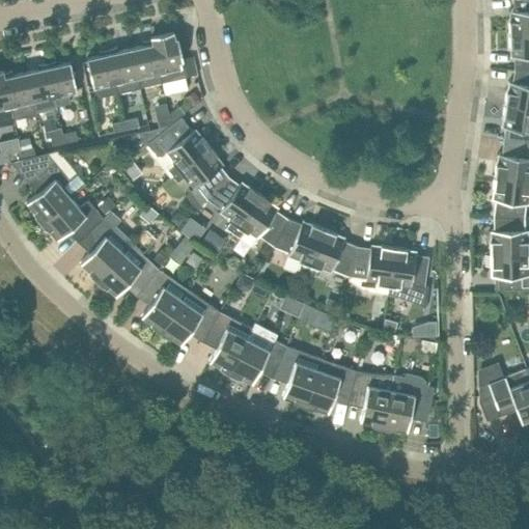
[(528,0),(514,0),(514,12),(514,20),(510,20),(511,35),(528,34),(528,0)]
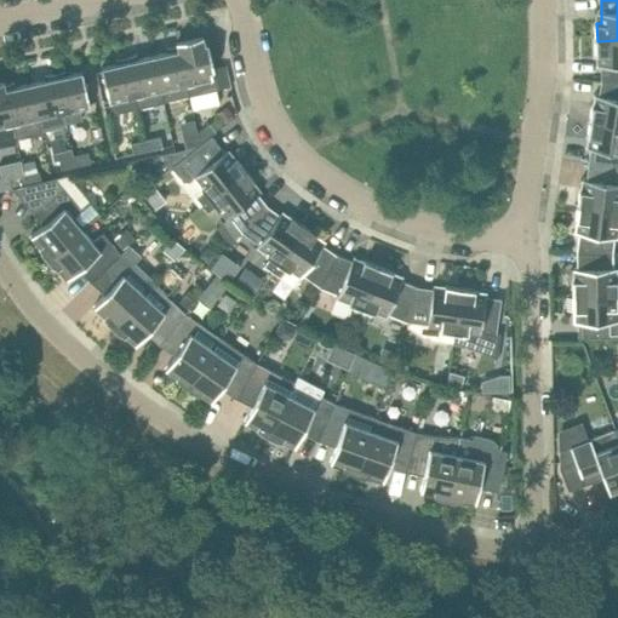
[(617,40),(598,41),(598,59),(602,59),(602,68),(602,83),(617,84),(617,40)]
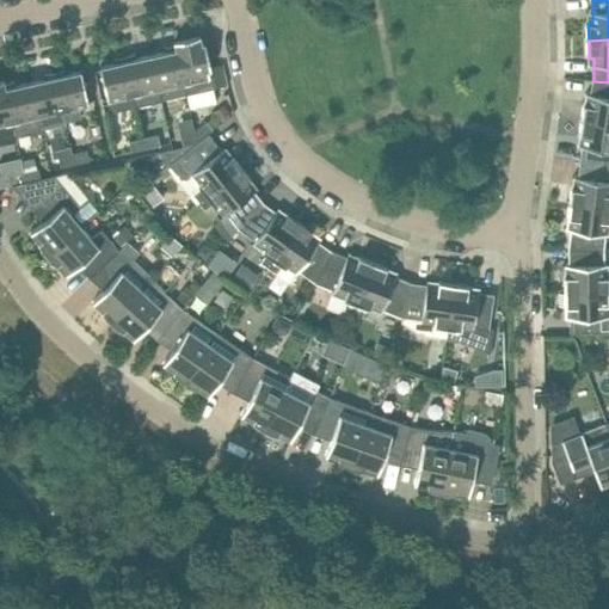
[(182,47),(177,48),(178,51),(189,97),(217,90),(207,44),(204,45),(190,49),(186,44),(182,47)]
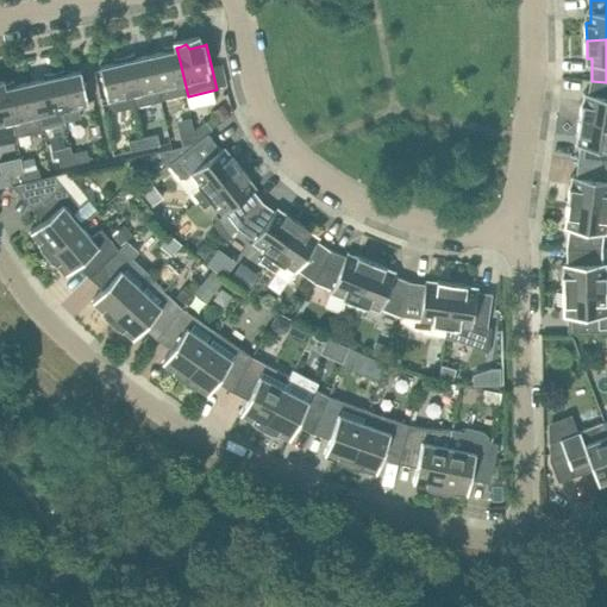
[(166,49),(166,54),(152,57),(163,102),(188,97),(177,51),(176,48),(171,49),(166,49)]
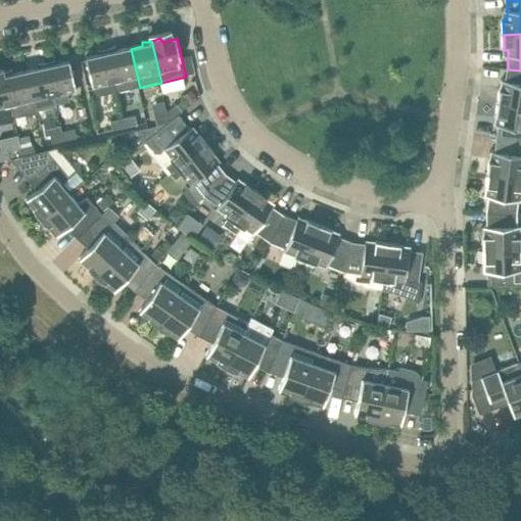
[(108,51),(109,53),(119,93),(140,88),(131,49),(119,51),(116,47),(112,49),(108,51)]
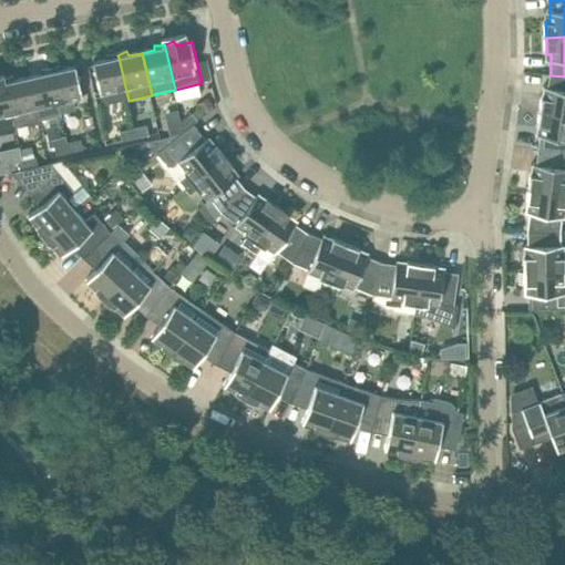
[(108,55),(108,61),(94,63),(104,106),(129,101),(119,58),(117,55),(113,55),(108,55)]
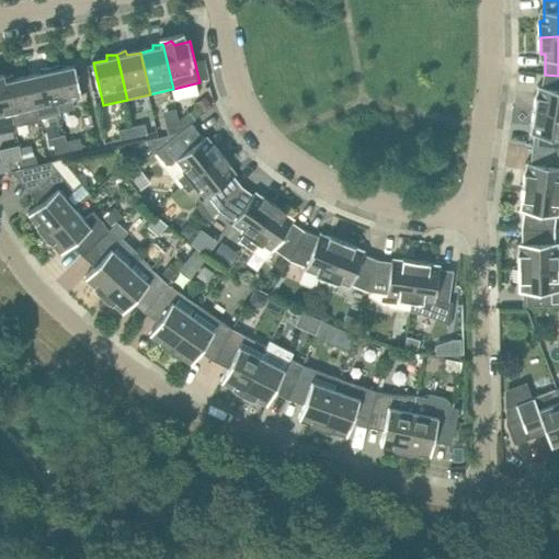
[(56,68),(52,69),(53,72),(61,113),(76,110),(73,101),(83,99),(76,67),(63,70),(60,66),(56,68)]
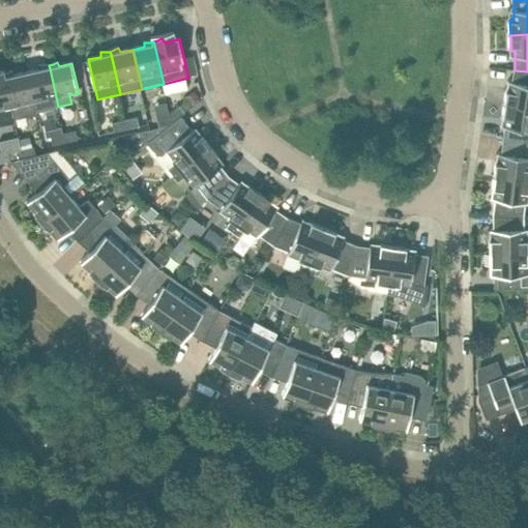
[(39,70),(27,72),(32,95),(37,115),(58,110),(58,107),(50,68),(49,65),(45,66),(39,66),(39,70)]
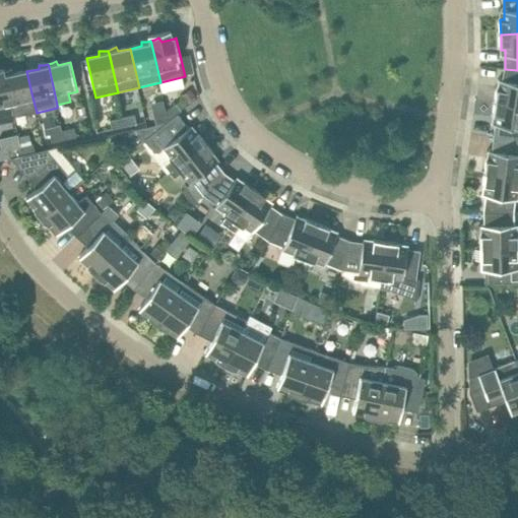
[(517,70),(505,69),(503,81),(502,89),(498,88),(496,104),(517,107),(517,70)]
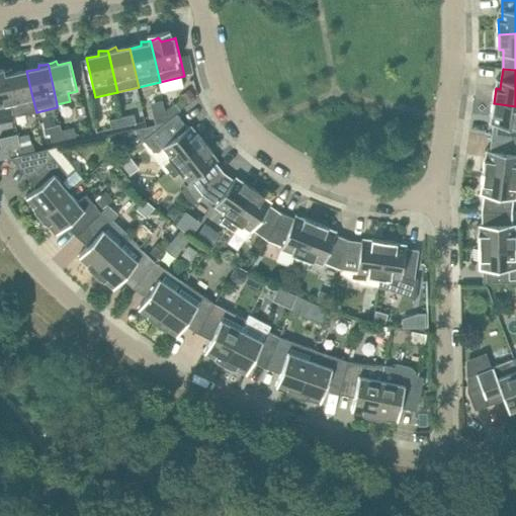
[(6,73),(6,76),(15,118),(16,118),(36,113),(36,112),(31,93),(26,71),(15,74),(13,70),(10,72),(6,73)]
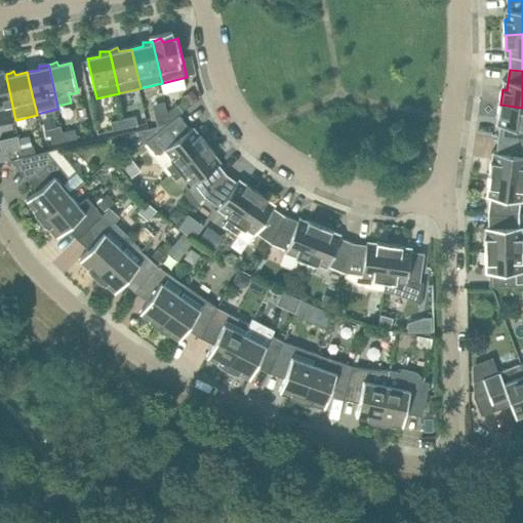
[(0,126),(16,122),(16,120),(15,120),(6,77),(6,74),(1,75),(0,75),(0,126)]
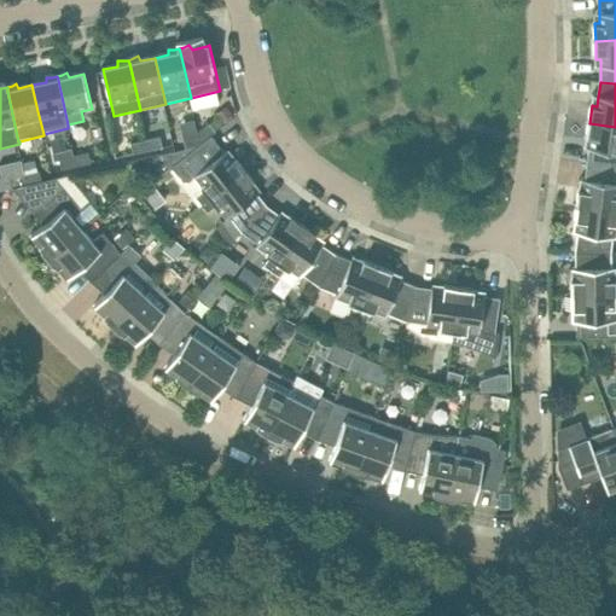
[(236,117),(230,110),(220,118),(225,125),(234,117),(236,117)]
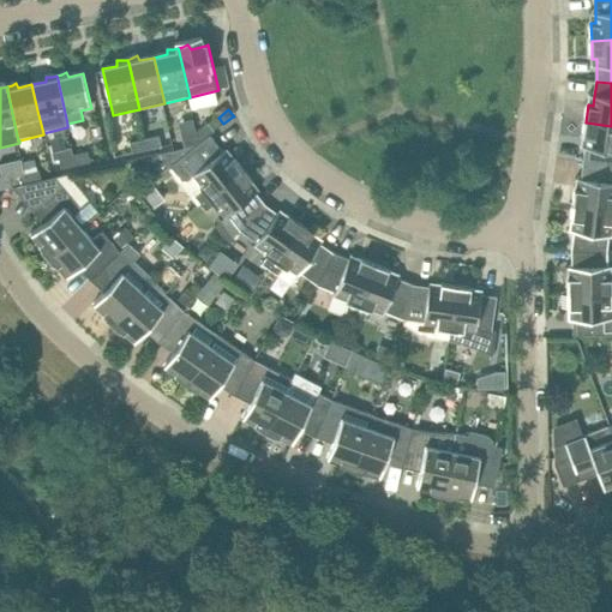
[(611,126),(586,123),(583,141),(588,141),(586,150),(583,165),(611,168),(611,126)]
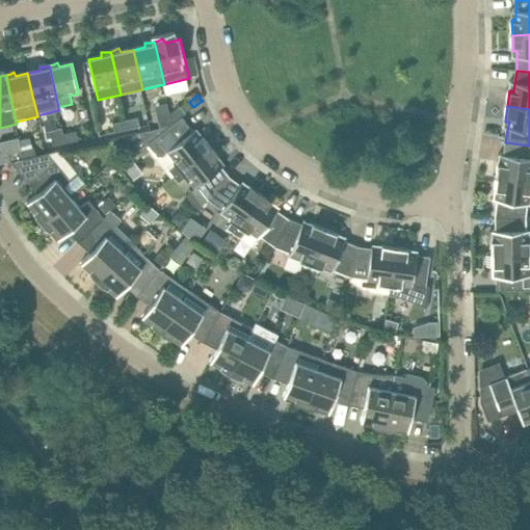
[(177,123),(183,117),(187,114),(182,107),(170,115),(177,123)]
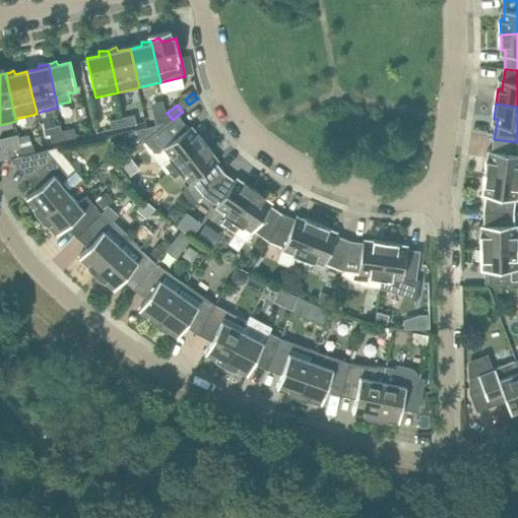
[(173,120),(167,113),(164,116),(155,118),(157,127),(167,125),(173,120)]
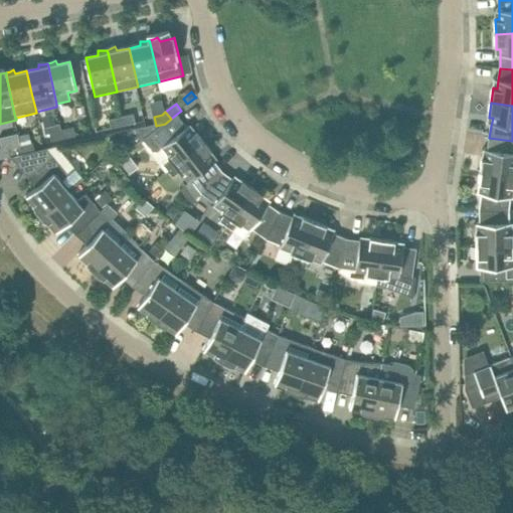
[(171,119),(165,124),(142,142),(167,173),(169,171),(205,143),(195,131),(193,133),(188,128),(177,114),(171,119)]
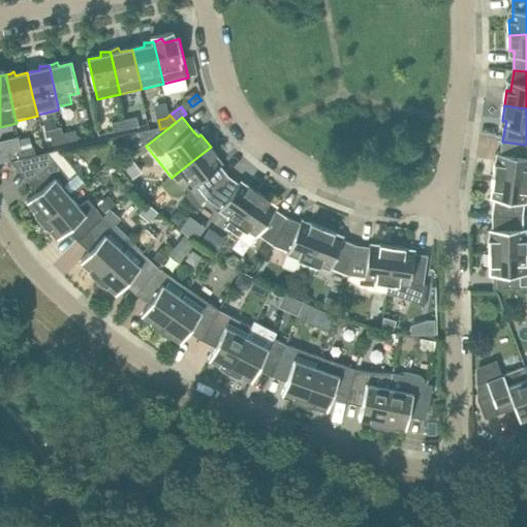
[(127,130),(141,127),(138,118),(125,121),(127,130)]
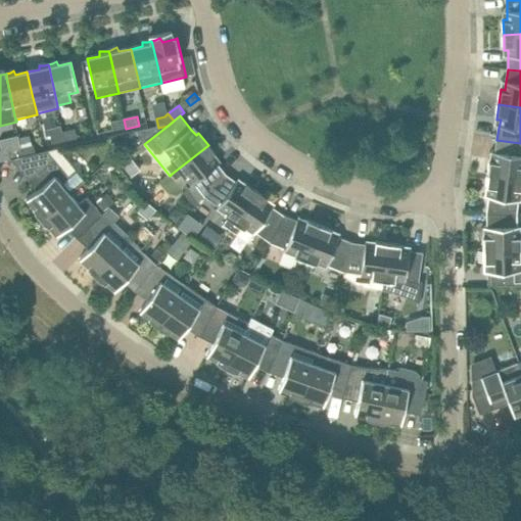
[(126,129),(124,120),(111,122),(113,131),(126,129)]
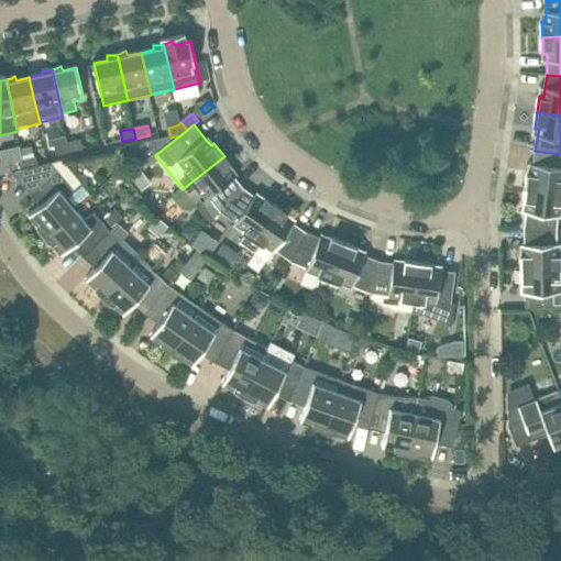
[(180,135),(171,138),(149,142),(154,155),(155,155),(180,135)]
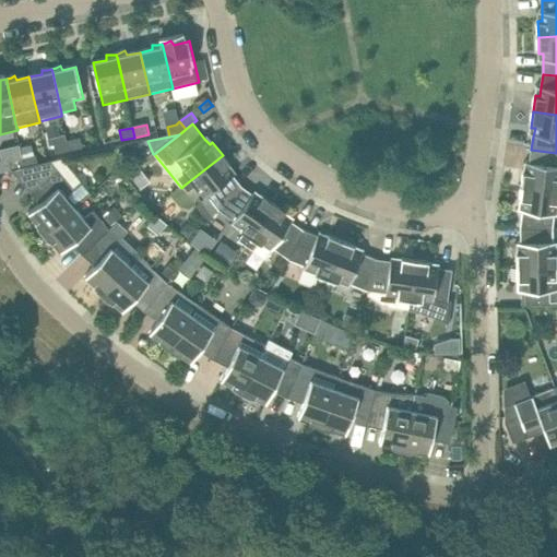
[(70,151),(83,149),(81,140),(68,143),(70,151)]
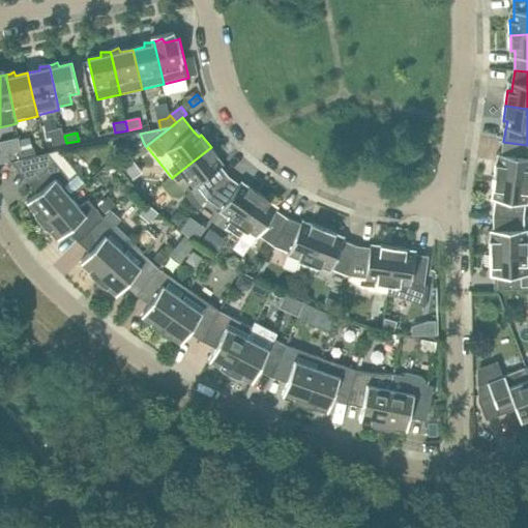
[(66,143),(64,136),(53,138),(54,146),(66,143)]
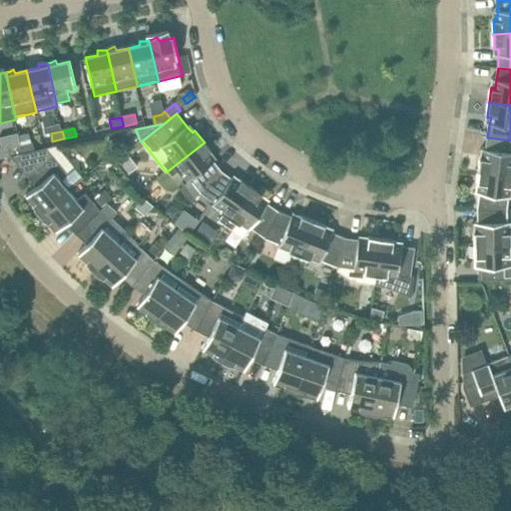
[(510,140),(487,137),(486,150),(485,157),(481,157),(479,172),(510,175),(510,140)]
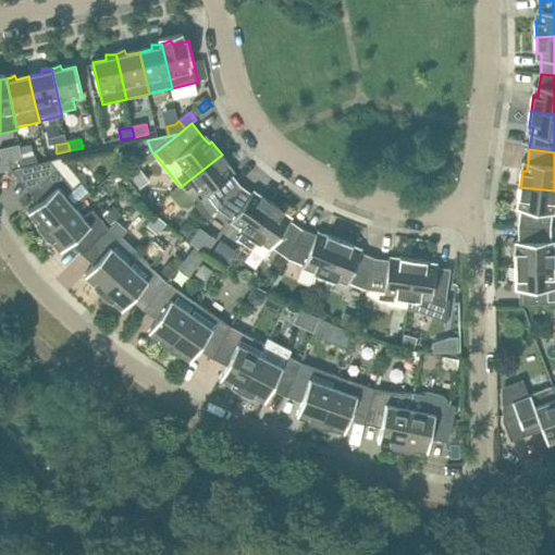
[(229,170),(232,168),(222,155),(183,185),(188,193),(196,187),(205,199),(208,196),(219,210),(242,186),(234,176),(229,170)]
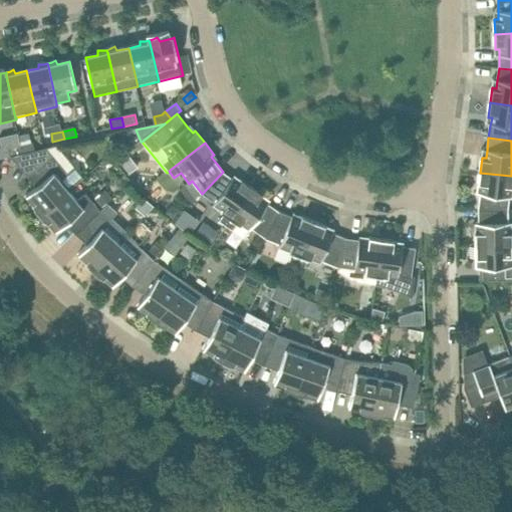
[(23,155),(36,153),(34,144),(21,146),(23,155)]
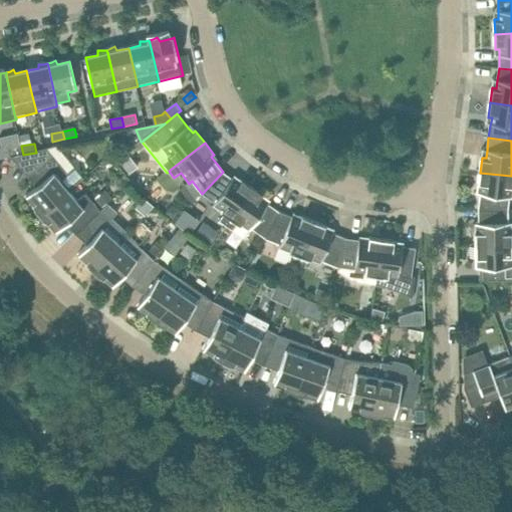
[(23,155),(21,146),(10,148),(12,158),(23,155)]
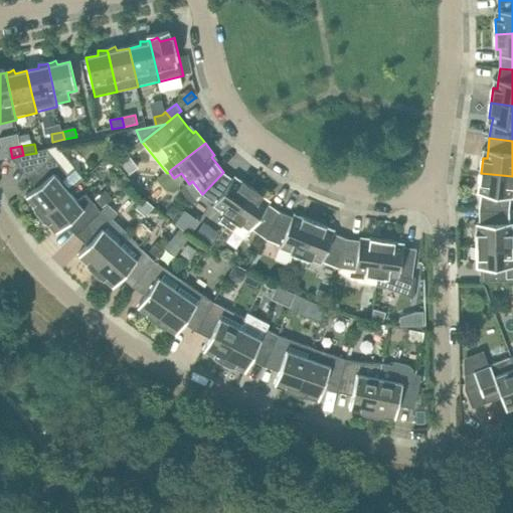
[(43,183),(26,197),(34,206),(33,207),(41,216),(69,192),(84,180),(75,169),(69,174),(54,157),(51,160),(35,173),(43,183)]
